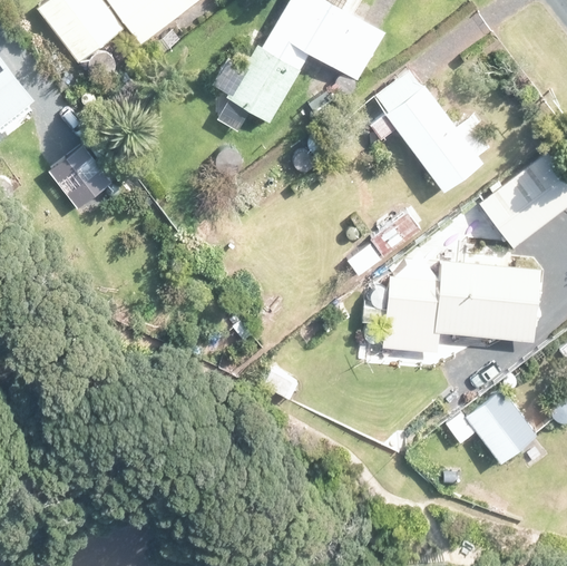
[(123,28),(101,0),(49,0),(38,9),(78,62),(123,28)]
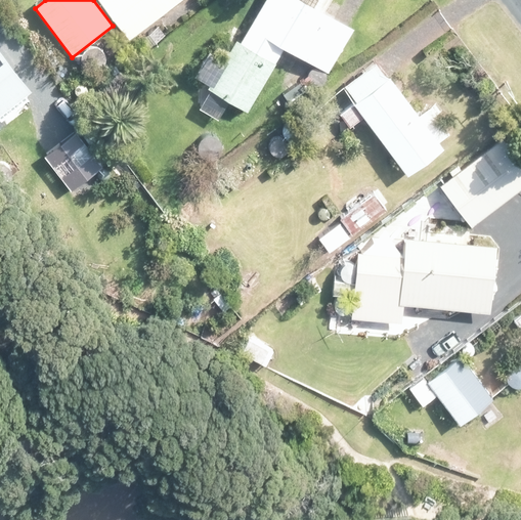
[(182,0),(97,0),(133,42),(182,0)]
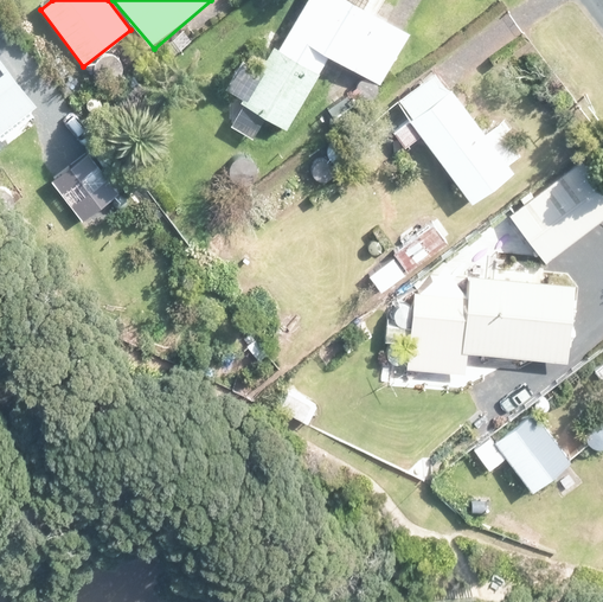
[(380,83),(408,33),(378,17),(386,0),(306,0),(281,46),(275,44),(261,68),(247,61),(226,97),(241,106),(230,126),(254,140),(265,119),(290,132),(332,57),(380,83)]
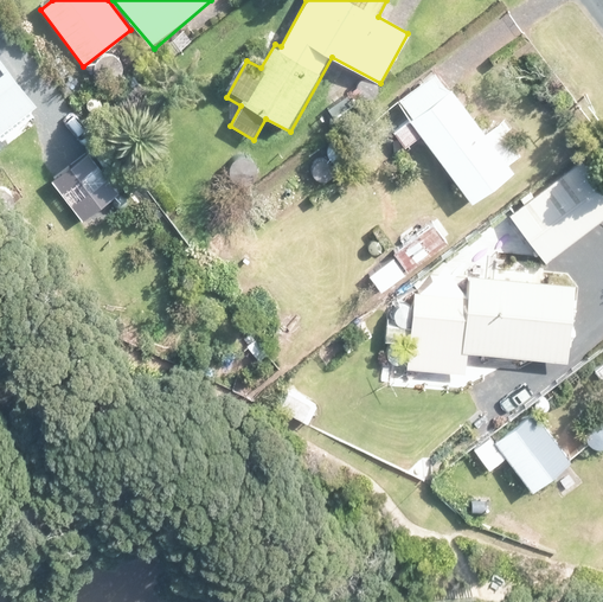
[(0,143),(33,117),(27,111),(40,101),(0,52),(0,143)]
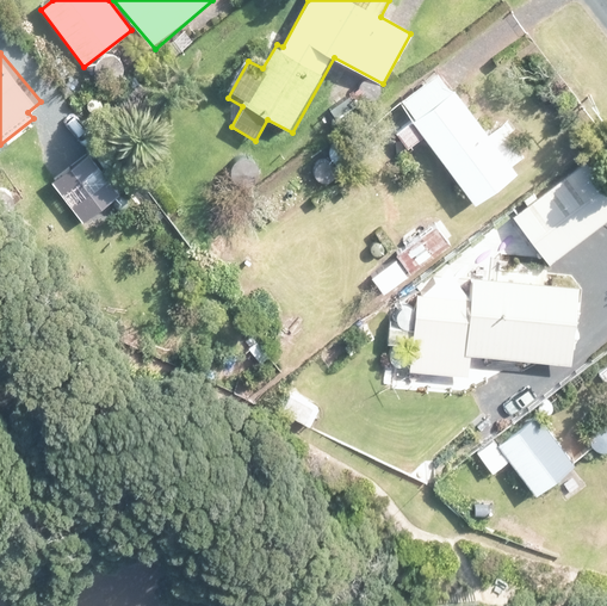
[(440,75),(400,109),(477,203),(518,169),(440,75)]
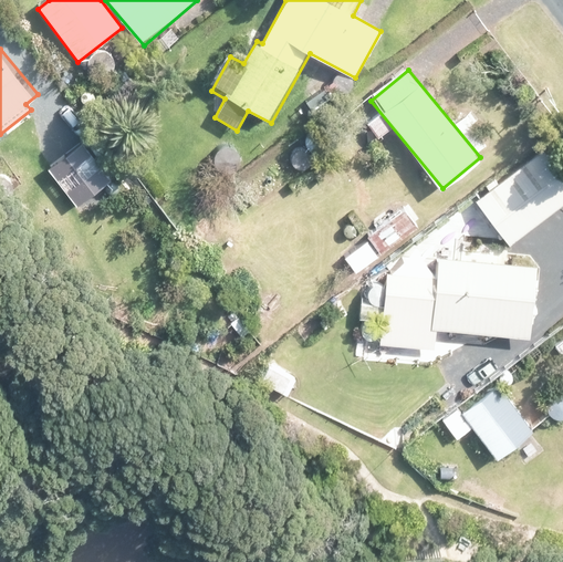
[(562,173),(545,149),(475,203),(508,248),(562,207),(562,173)]
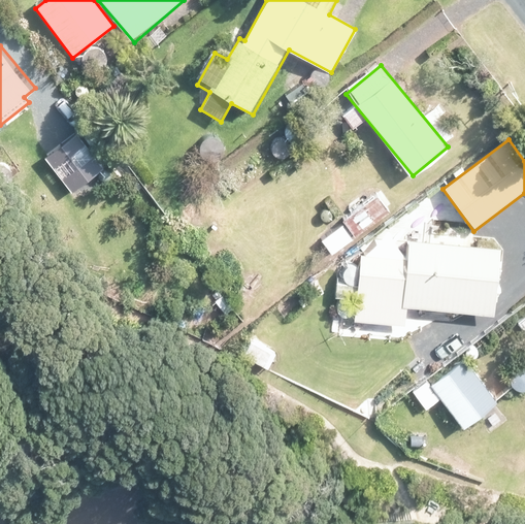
[(354,236),(388,210),(376,195),(342,221),(354,236)]
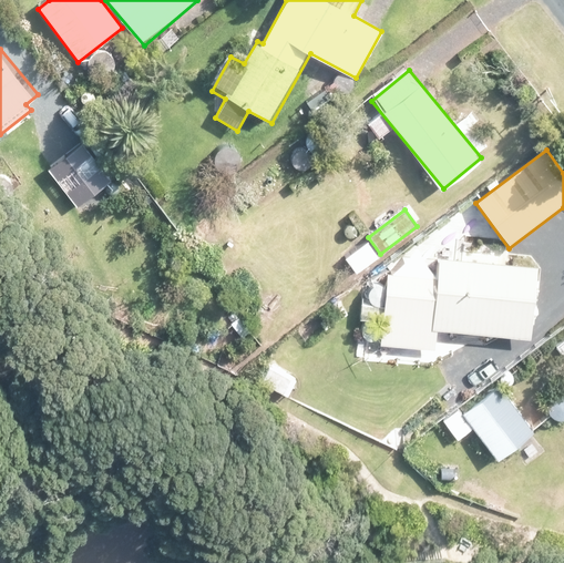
[(358,275),(378,258),(365,242),(345,258),(358,275)]
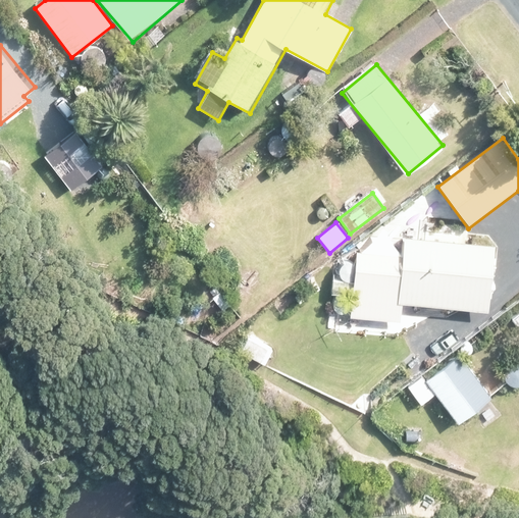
[(496,243),(408,236),(406,255),(356,251),(351,320),(385,323),(384,335),(402,338),(404,306),(490,313),(496,243)]
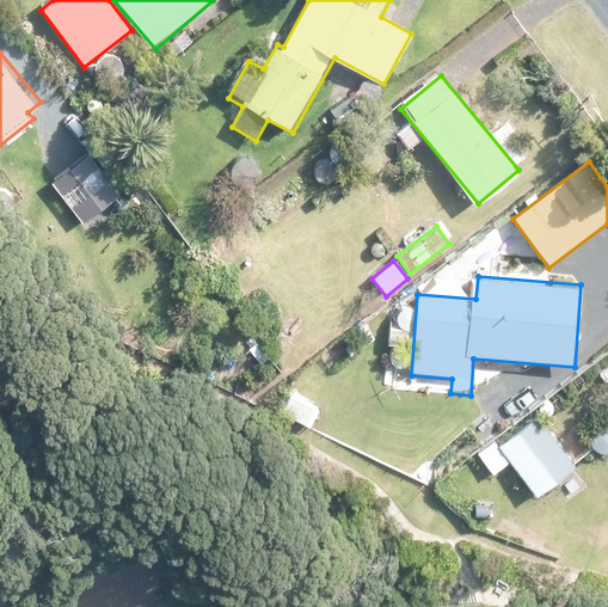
[(538,418),(480,459),(496,479),(514,466),(536,497),(575,470),(538,418)]
